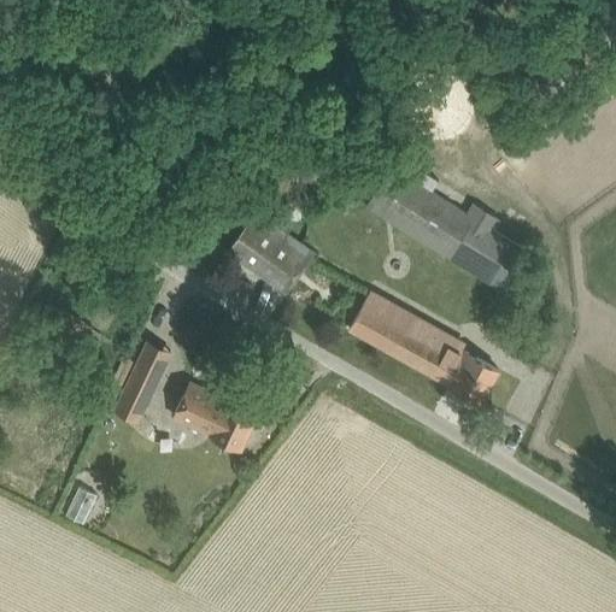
[(467,215),(388,169),(364,210),(503,293),(527,253),(494,234),(500,223),(471,205),(467,215)]
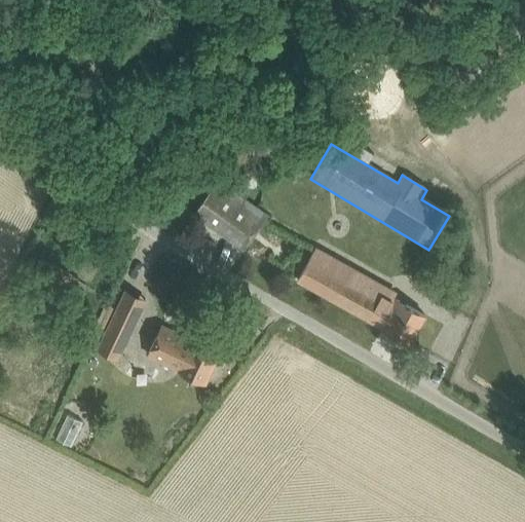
[(194,217),(244,252),(266,217),(218,183),(194,217)]
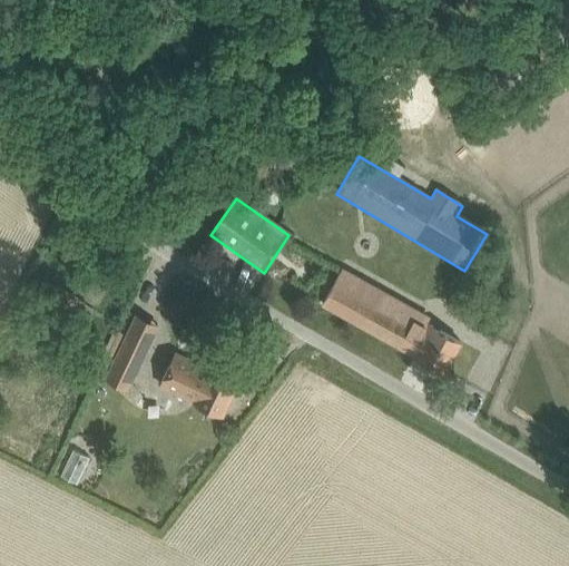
[(415,321),(418,316),(342,272),(323,308),(399,350),(417,360),(444,374),(461,345),(415,321)]
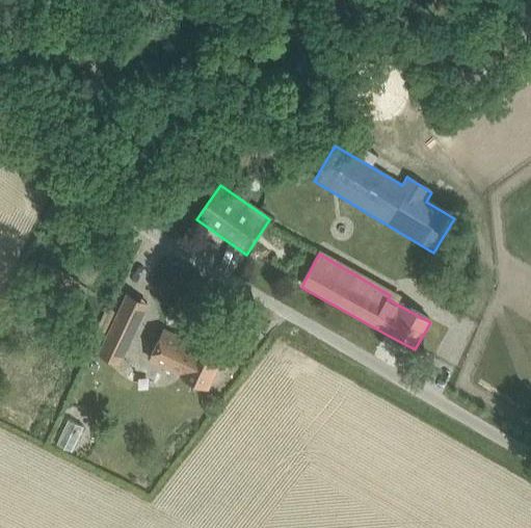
[(97,355),(118,366),(148,306),(126,295),(97,355)]
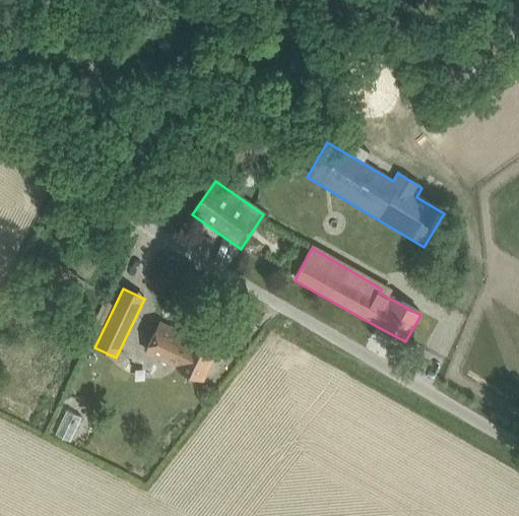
[(143,352),(178,369),(203,381),(217,351),(192,339),(189,345),(182,342),(184,336),(156,323),(143,352)]
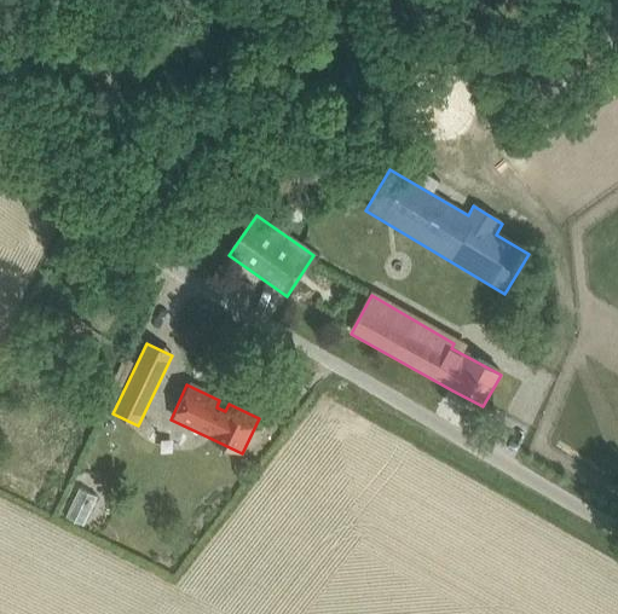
[(108,407),(114,394),(110,392),(102,388),(96,401),(108,407)]
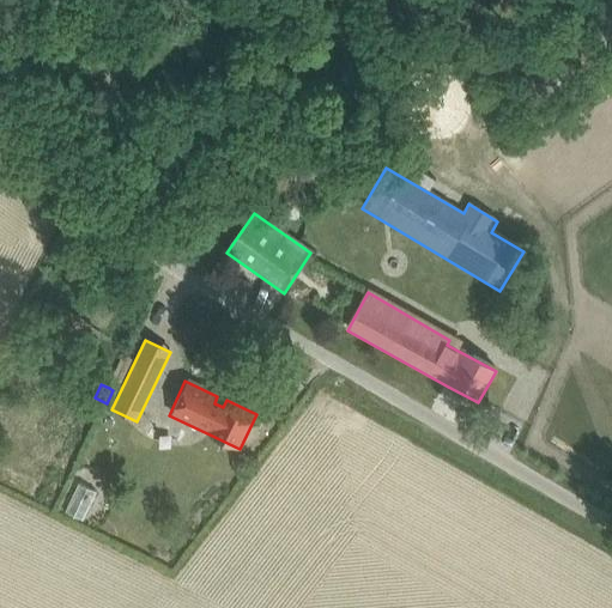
[(77,486),(68,516),(86,521),(95,491),(77,486)]
